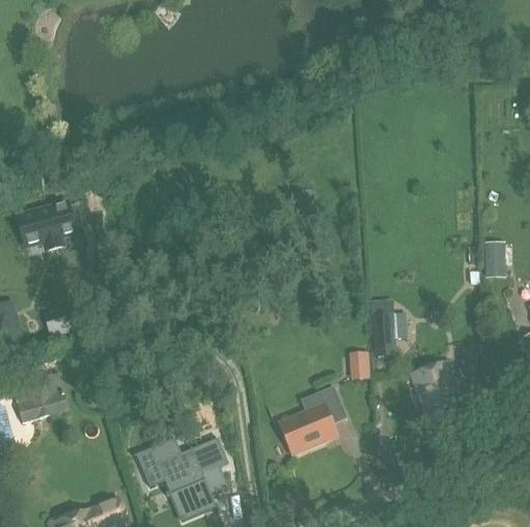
[(64,203),(16,217),(23,241),(34,238),(35,242),(43,240),(46,248),(59,244),(57,236),(73,231),(64,203)]
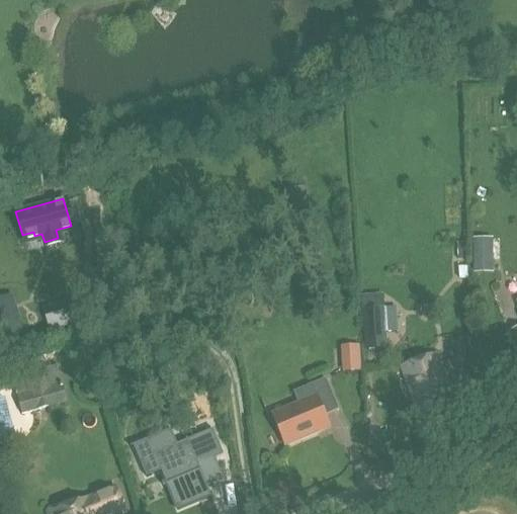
[(472,235),(474,269),(493,269),(493,235),(472,235)]
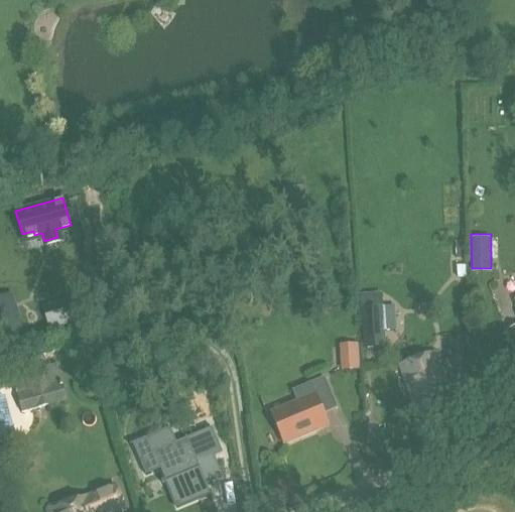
[(455,239),(456,256),(464,256),(463,239),(455,239)]
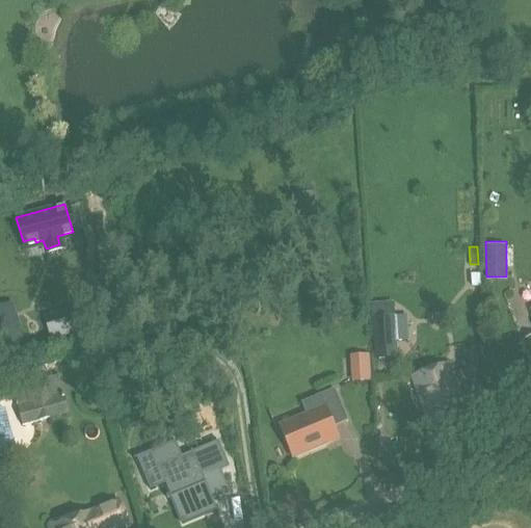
[(470,272),(471,285),(480,284),(479,271),(470,272)]
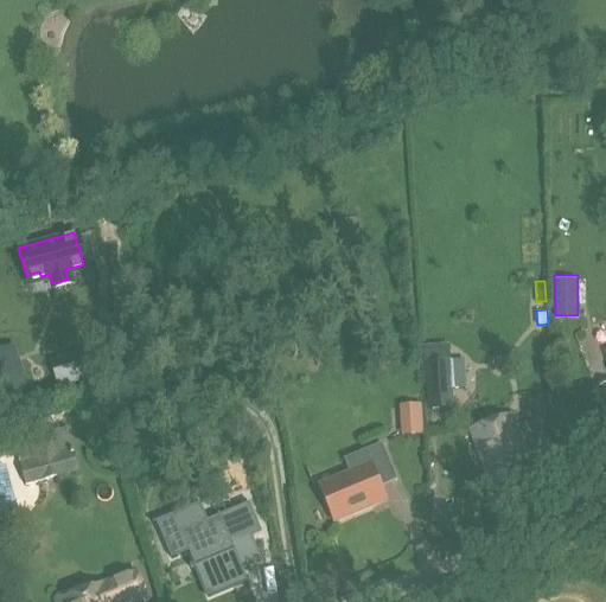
[(2,348),(0,350),(0,395),(17,389),(2,348)]
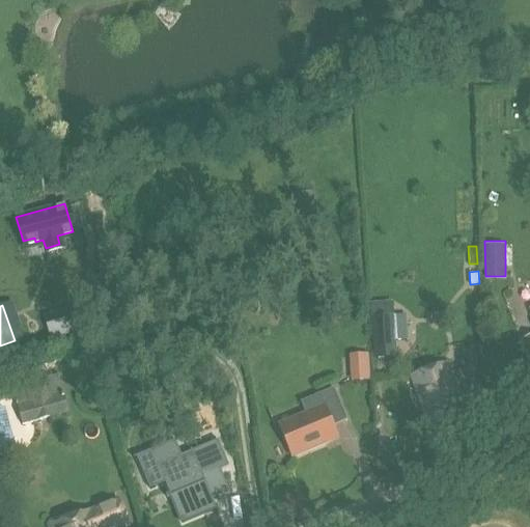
[(73,307),(45,314),(51,335),(78,327),(73,307)]
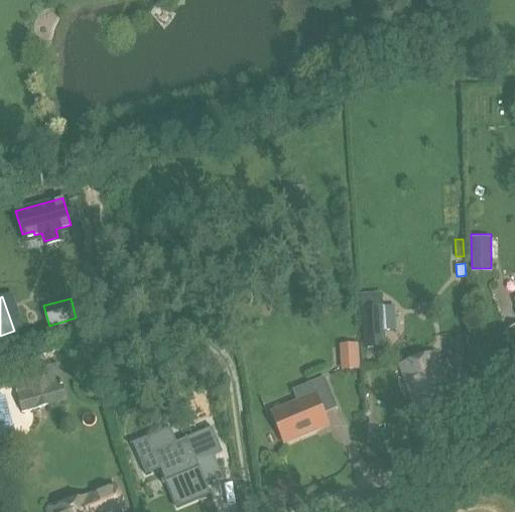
[(359,304),(361,347),(386,345),(383,303),(359,304)]
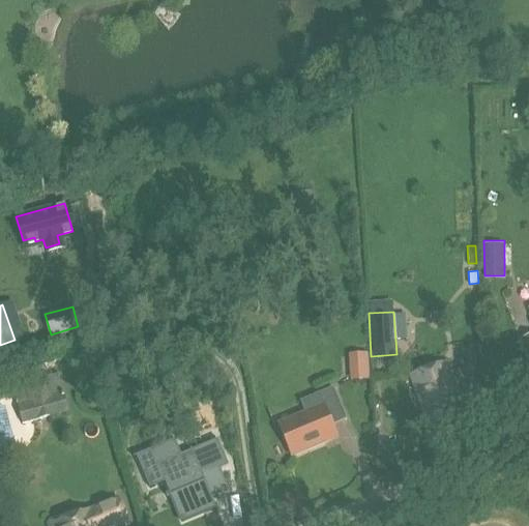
[(350,352),(352,377),(366,376),(364,351),(350,352)]
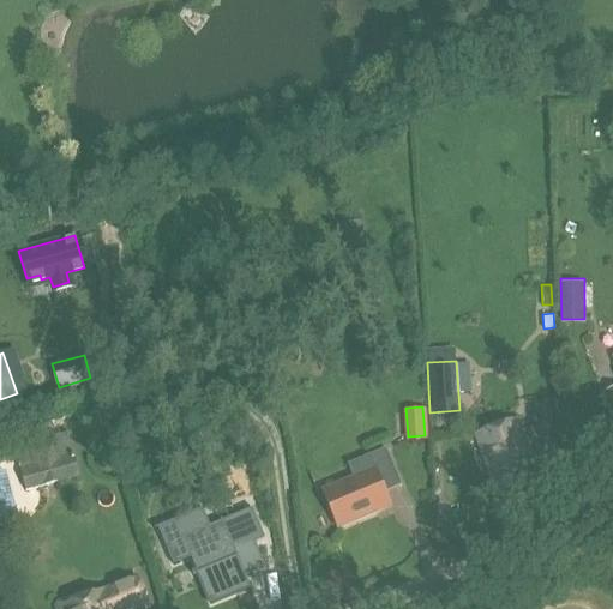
[(476,432),(497,489),(539,474),(517,416),(476,432)]
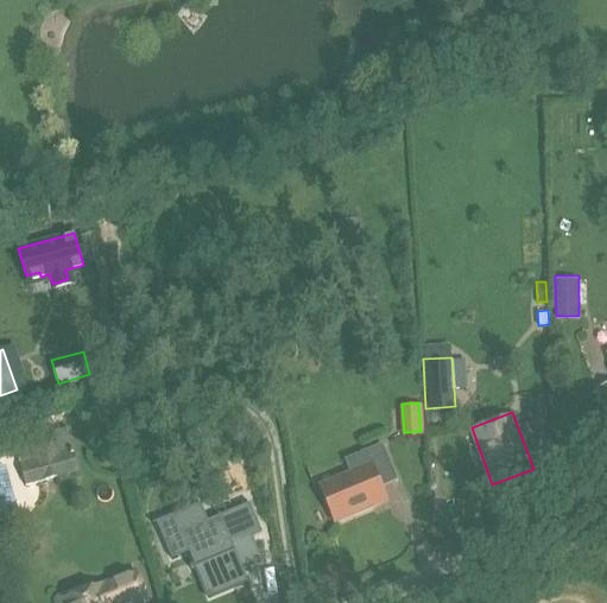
[(13,438),(25,483),(78,469),(71,445),(70,445),(64,425),(13,438)]
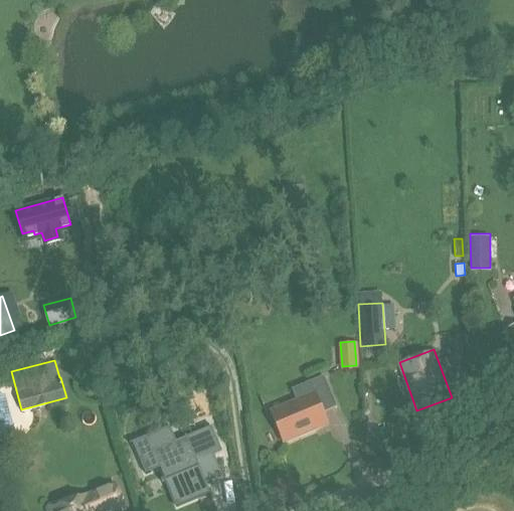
[(271,409),(283,440),(327,421),(310,380),(293,388),(297,398),(271,409)]
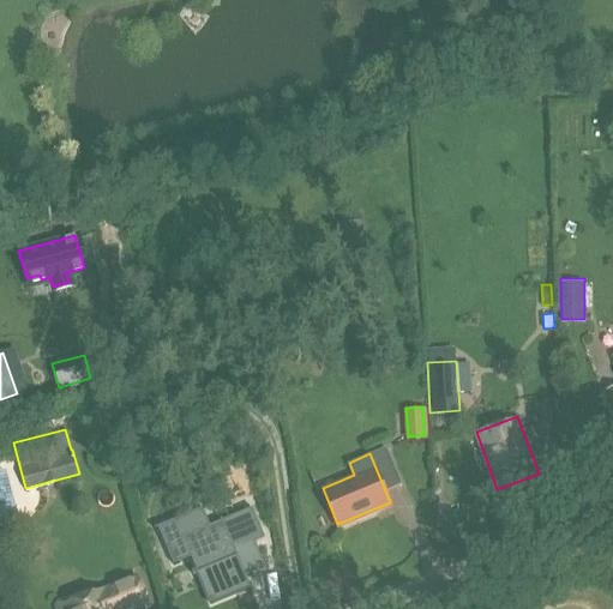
[(222,518),(221,516),(220,516),(221,518),(204,525),(197,510),(203,507),(202,505),(155,525),(155,528),(157,526),(173,562),(191,555),(196,567),(191,570),(192,572),(197,571),(210,601),(248,585),(250,588),(251,586),(245,570),(262,562),(252,540),(263,535),(250,506),(222,518)]
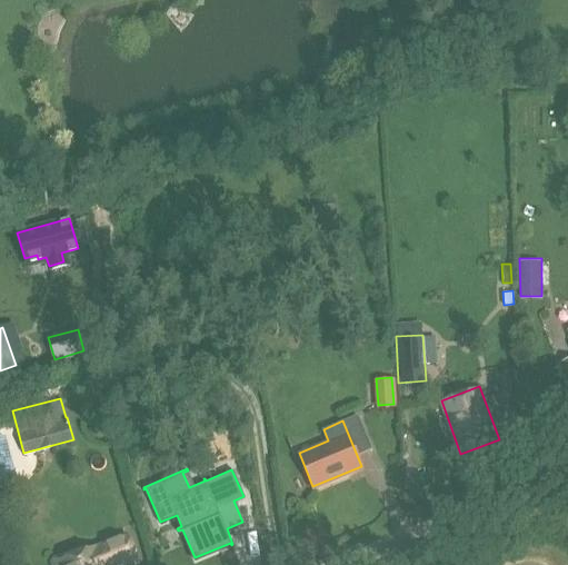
[(118,564),(136,558),(126,534),(79,553),(77,548),(52,558),(55,564),(118,564)]
